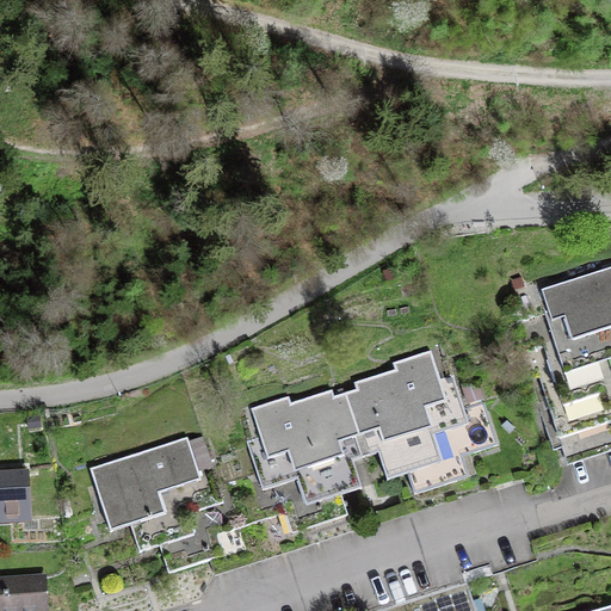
[(610,322),(610,267),(542,290),(548,312),(556,308),(566,337),(610,322)]
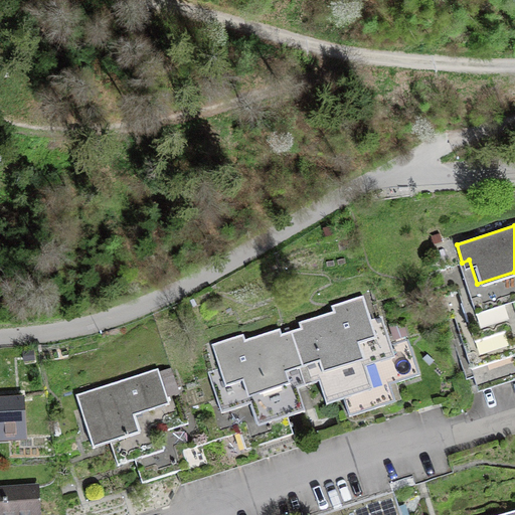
[(514,272),(477,284),(469,260),(462,263),(459,264),(467,287),(474,310),(484,307),(514,297),(514,272)]
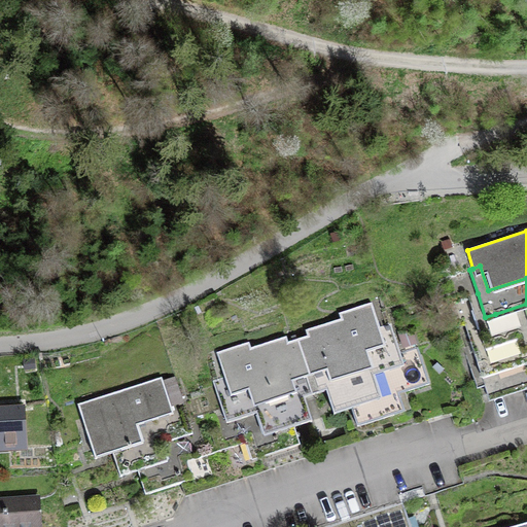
[(476,321),(486,351),(526,337),(526,304),(485,317),(478,293),(468,296),(476,321)]
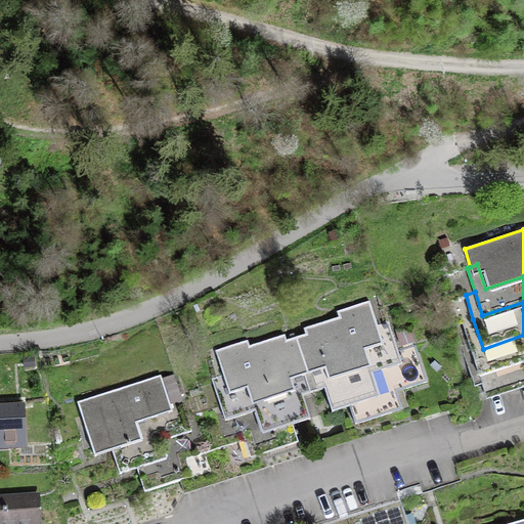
[(377,325),(368,302),(338,312),(340,318),(304,330),(306,336),(296,339),(307,373),(321,368),(323,375),(376,358),(372,347),(382,344),(377,325)]
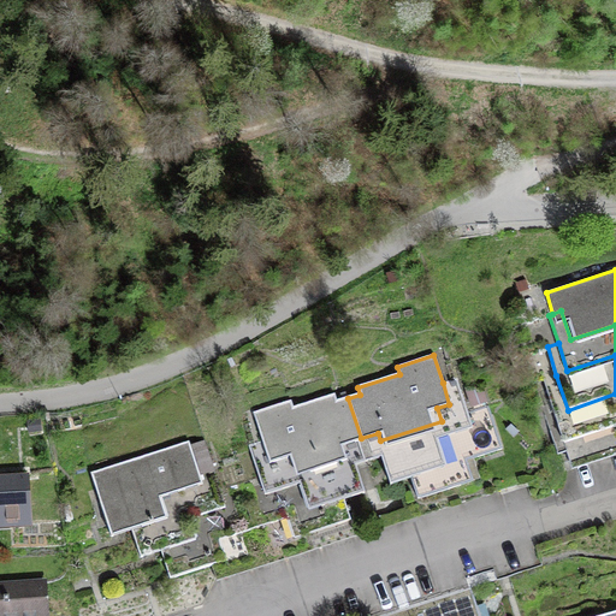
[(543,380),(563,443),(615,426),(615,394),(568,410),(556,375),(543,380)]
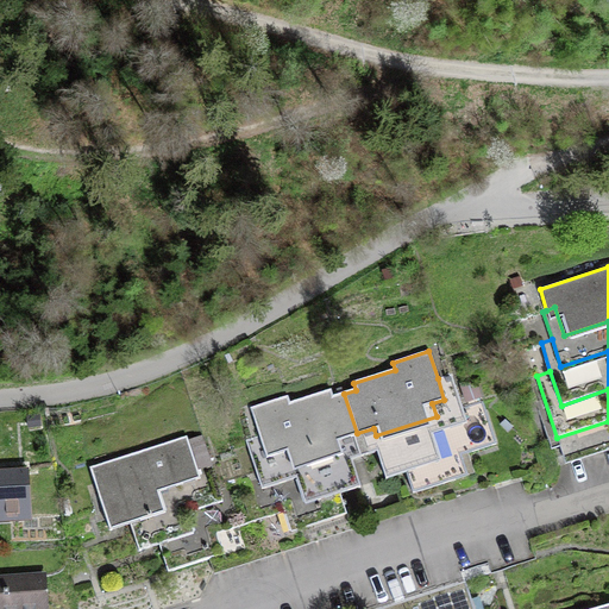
[(463,408),(451,374),(438,378),(444,400),(432,403),(437,416),(376,435),(374,428),(357,433),(364,457),(377,452),(385,479),(438,463),(427,428),(465,416),(463,408)]
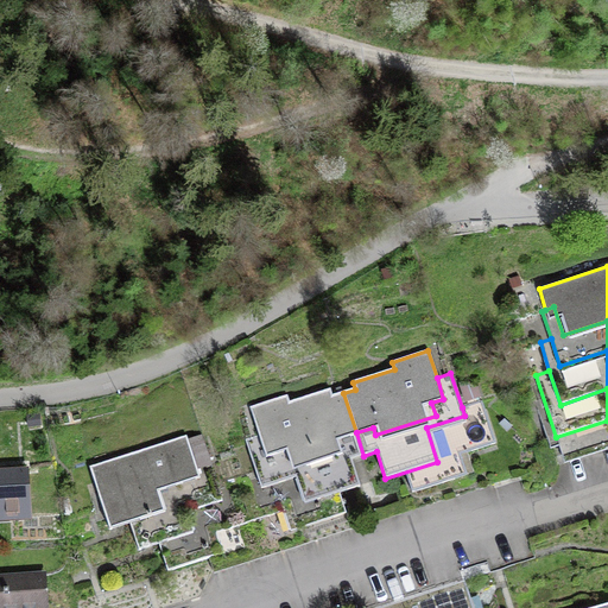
[(356,432),(343,393),(331,397),(329,390),(289,403),(286,397),(251,407),(259,435),(265,455),(278,450),(283,466),(343,445),(341,437),(356,432)]
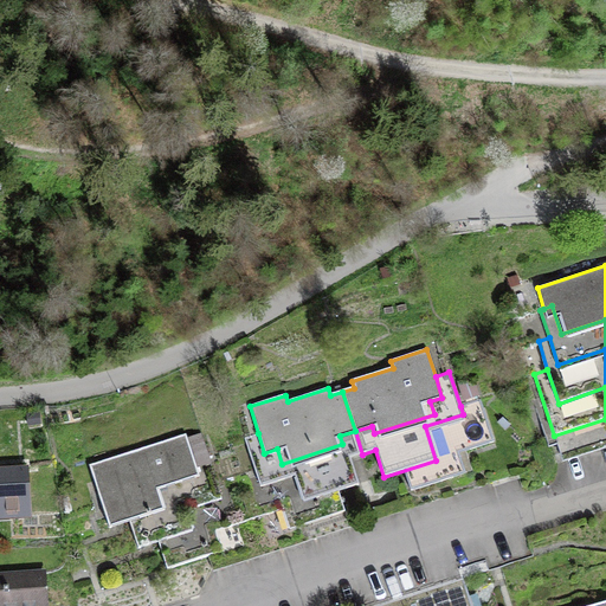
[(436,461),(404,470),(411,491),(453,477),(446,457),(494,442),(481,399),(461,406),(463,414),(425,426),(436,461)]
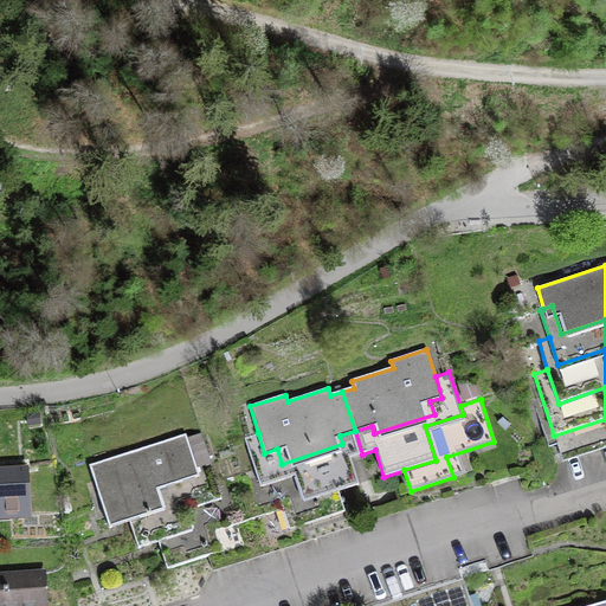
[(362,455),(355,431),(340,436),(342,444),(282,464),(277,449),(264,453),(258,433),(245,438),(256,472),(258,479),(298,468),(309,501),(339,491),(359,485),(350,458),(362,455)]
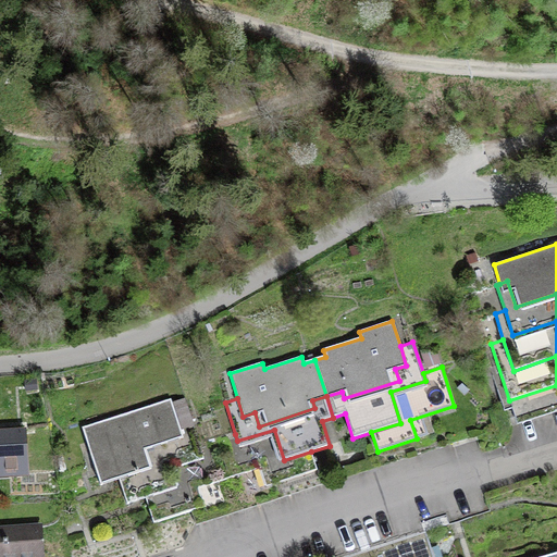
[(178,424),(171,399),(82,428),(101,485),(120,479),(157,467),(151,448),(183,437),(178,424)]
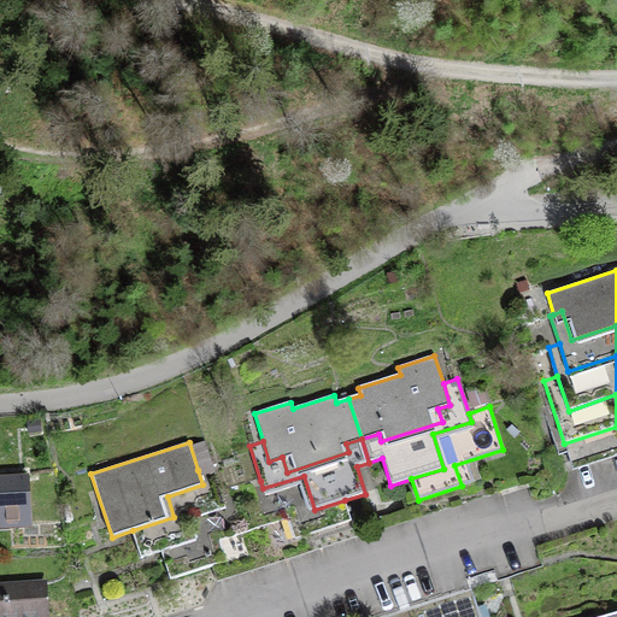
[(227,511),(212,465),(198,470),(203,485),(168,497),(174,517),(133,530),(141,558),(198,540),(192,522),(227,511)]
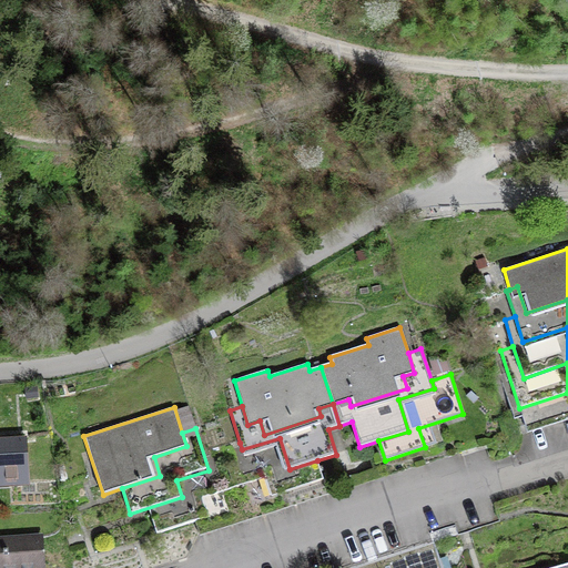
[(240,443),(221,448),(234,487),(277,474),(283,493),(323,479),(317,460),(290,469),(280,438),(242,449),(240,443)]
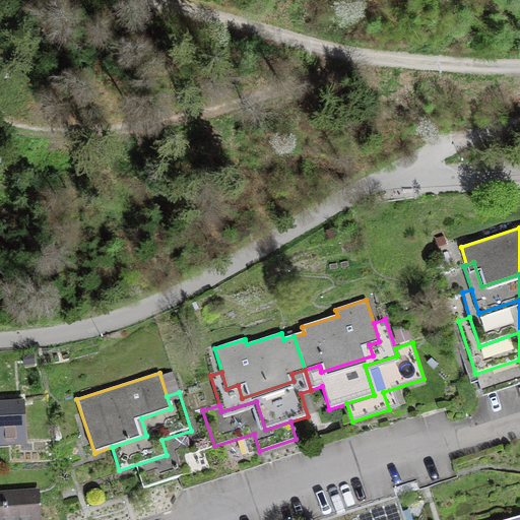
[(0,403),(0,438),(23,437),(21,402),(0,403)]
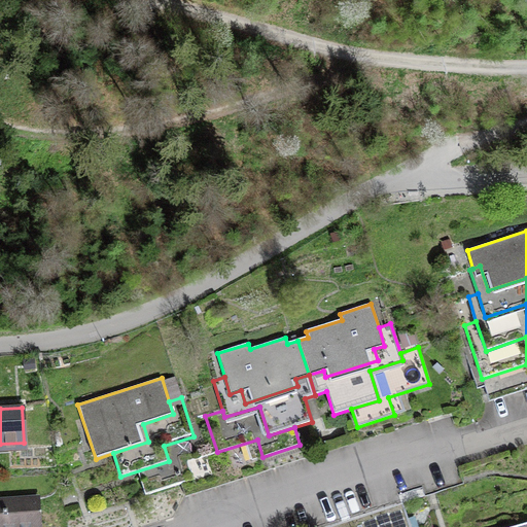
[(409,522),(429,516),(421,488),(400,495),(402,503),(409,522)]
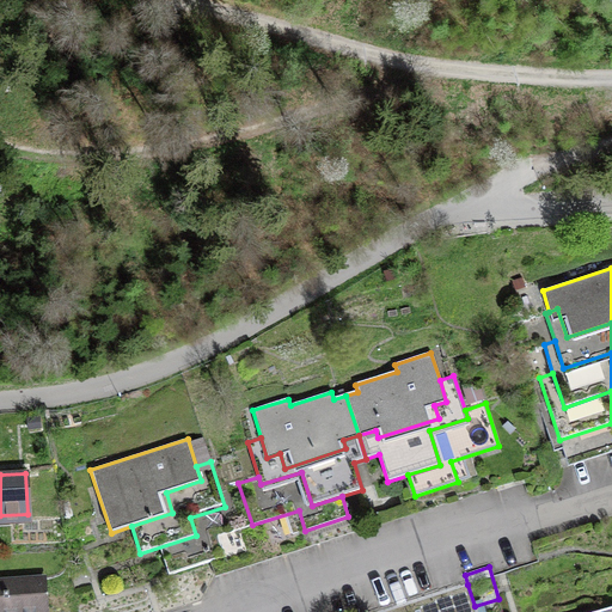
[(0,611),(44,611),(42,577),(0,580),(0,611)]
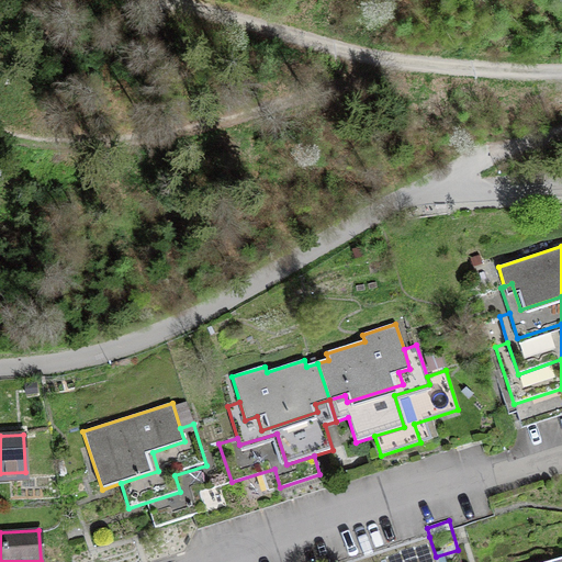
[(429,537),(351,561),(437,561),(436,557),(429,537)]
